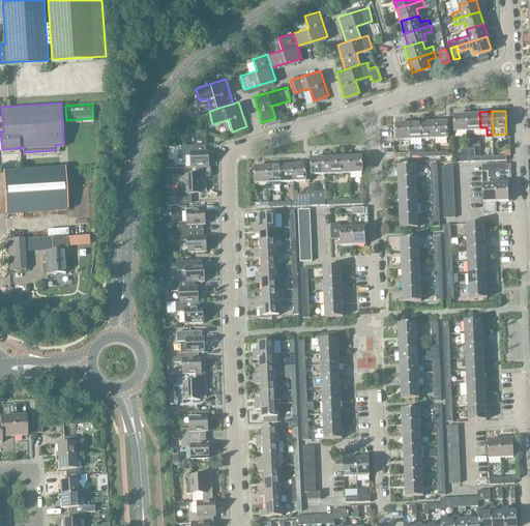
[(453,113),(454,128),(467,127),(467,112),(453,113)]
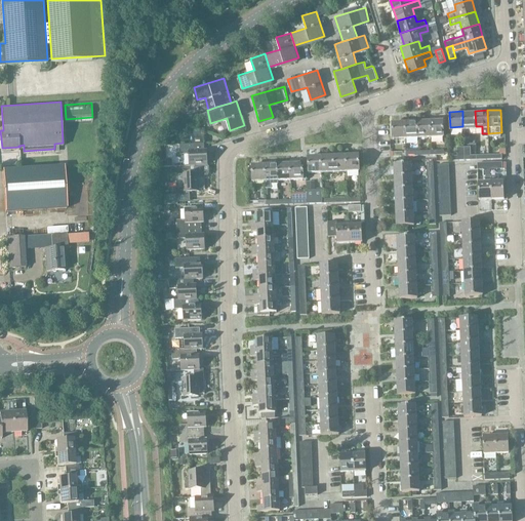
[(469,134),(469,126),(476,126),(475,111),(462,111),(462,126),(463,135),(469,134)]
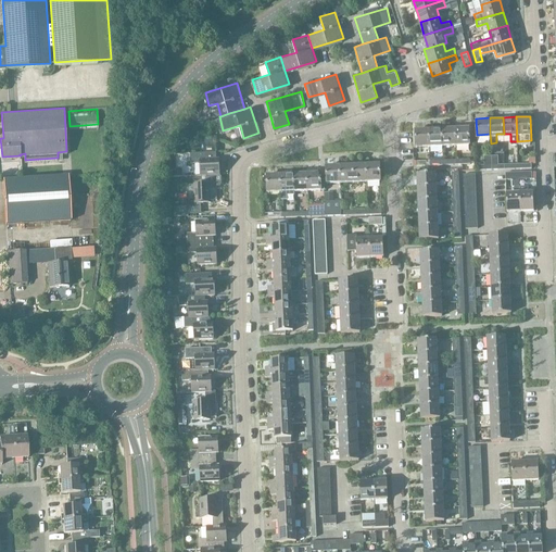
[(469,141),(468,125),(455,126),(456,142),(469,141)]
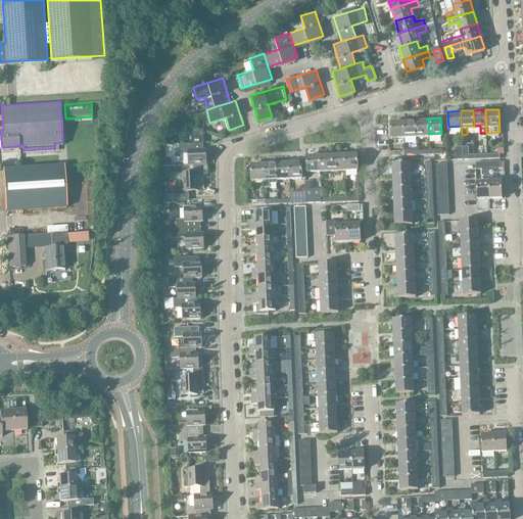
[(403,120),(403,135),(417,135),(416,119),(403,120)]
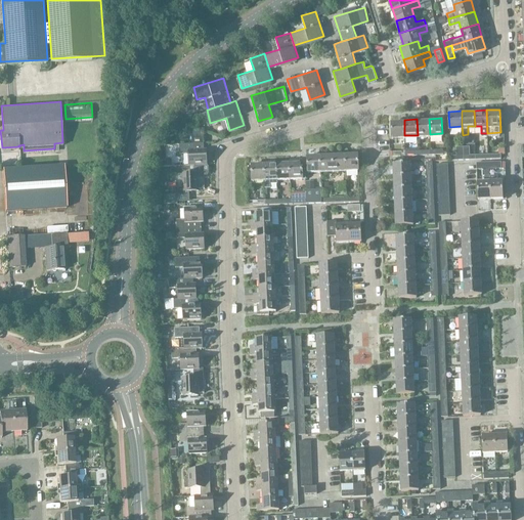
[(417,119),(418,135),(430,134),(429,119),(417,119)]
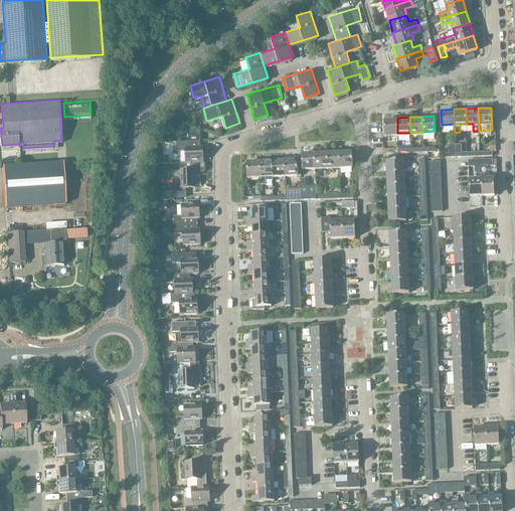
[(384,118),(385,134),(397,133),(397,118),(384,118)]
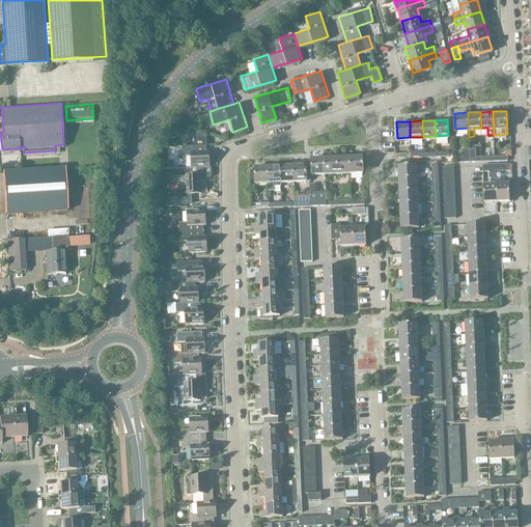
[(192,165),(197,165),(210,164),(208,148),(206,148),(206,142),(195,142),(182,143),(182,153),(191,153),(192,165)]
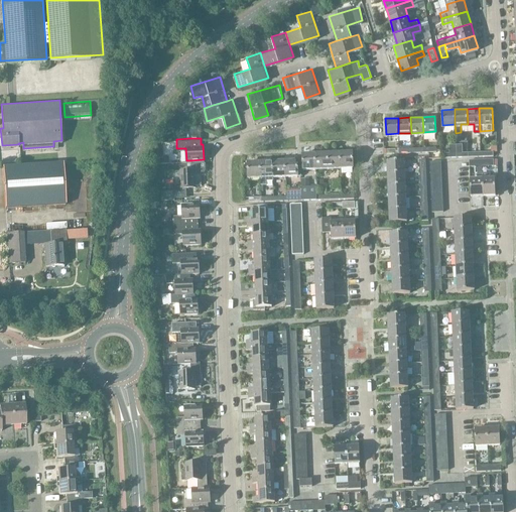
[(469,154),(469,149),(463,149),(462,141),(456,142),(456,154),(469,154)]
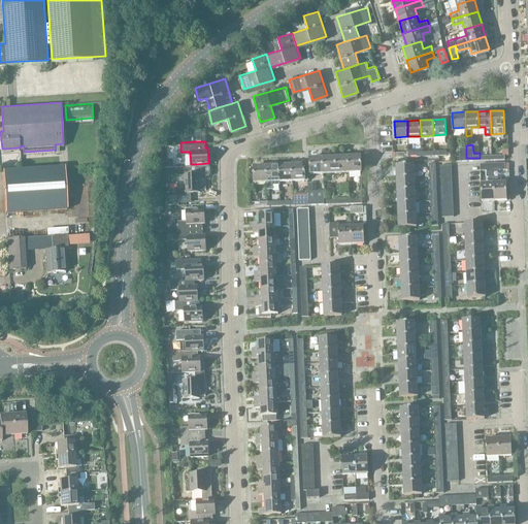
[(454,159),(466,158),(466,145),(460,145),(460,154),(454,154),(454,159)]
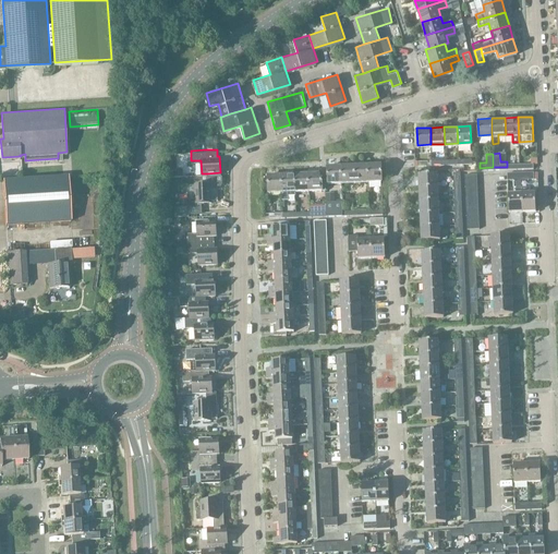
[(0,163),(0,166),(1,170),(12,167),(10,161),(0,163)]
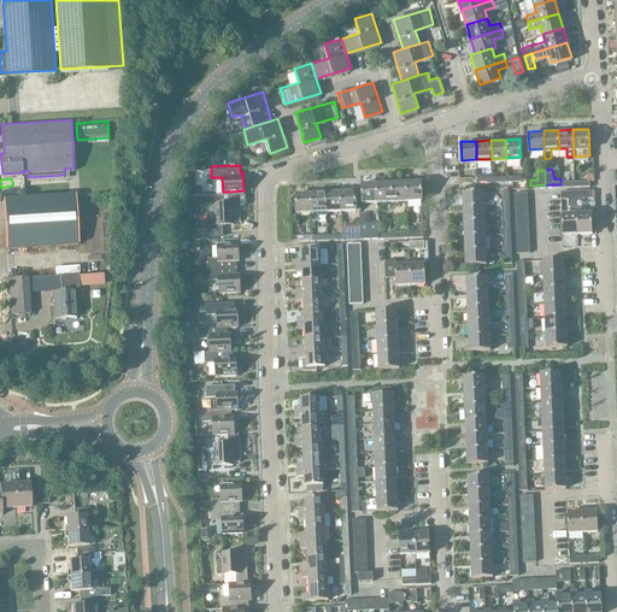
[(422,178),(406,180),(407,198),(422,198),(422,178)]
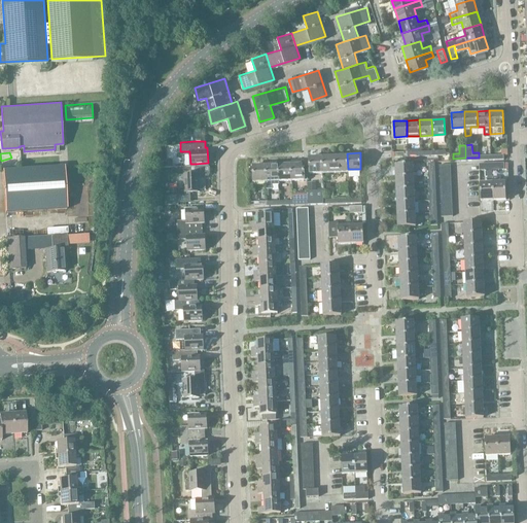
[(335,153),(322,154),(322,170),(336,170),(335,153)]
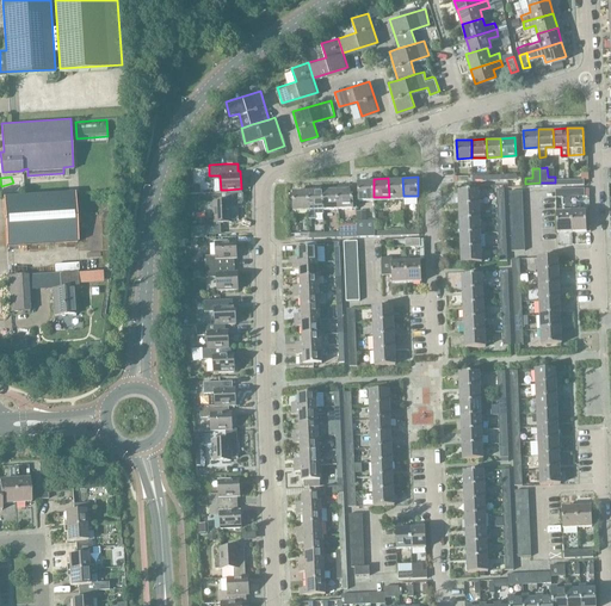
[(402,178),(388,178),(389,197),(403,196),(402,178)]
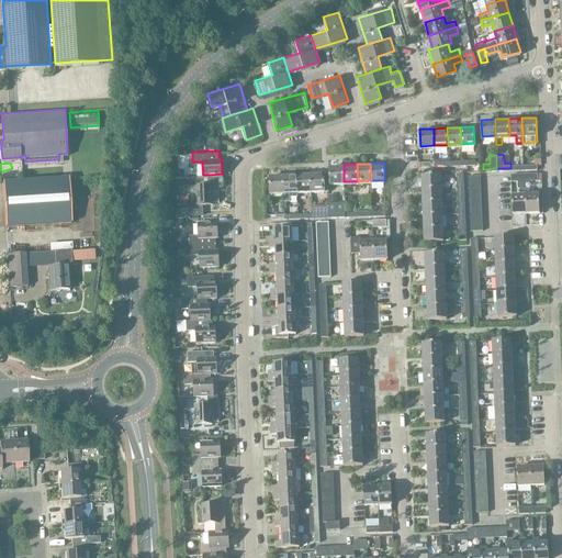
[(344,181),(344,165),(329,165),(330,182),(344,181)]
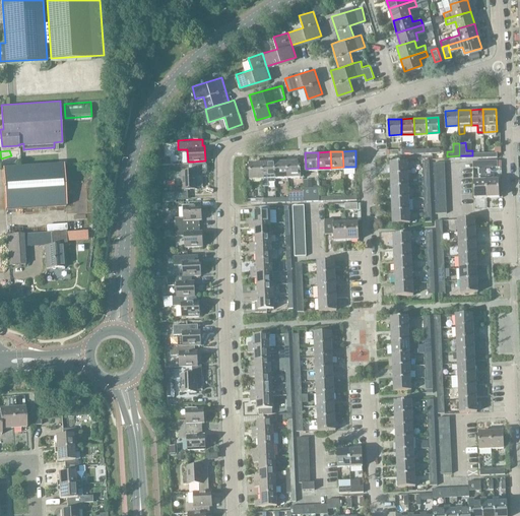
[(160,154),(160,163),(170,163),(170,153),(160,154)]
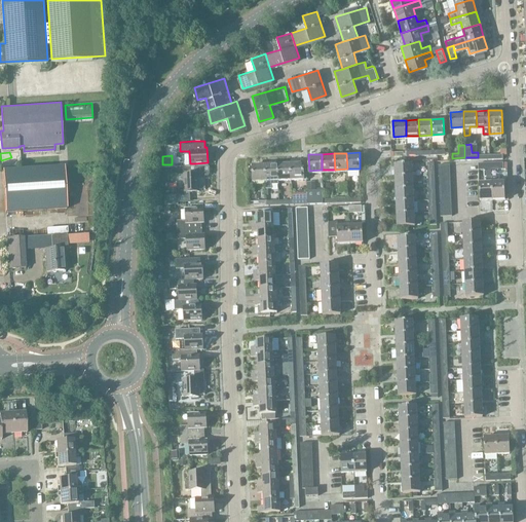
[(294,158),(295,161),(290,161),(291,177),(306,176),(306,166),(303,166),(303,157),(294,158)]
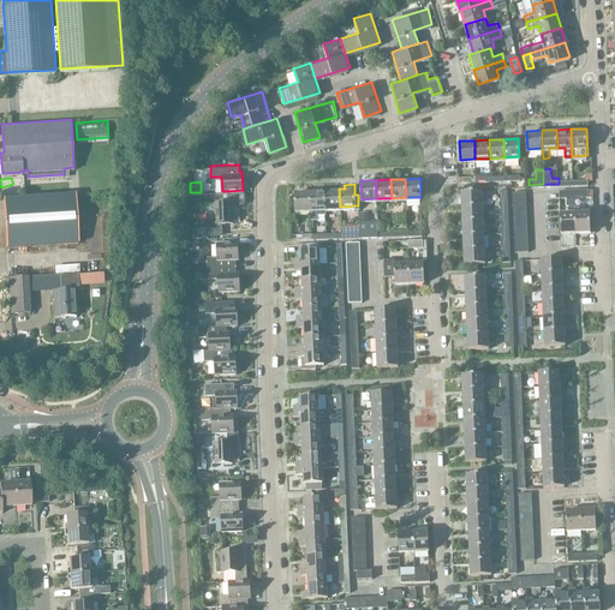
[(461,189),(463,203),(483,202),(482,187),(461,189)]
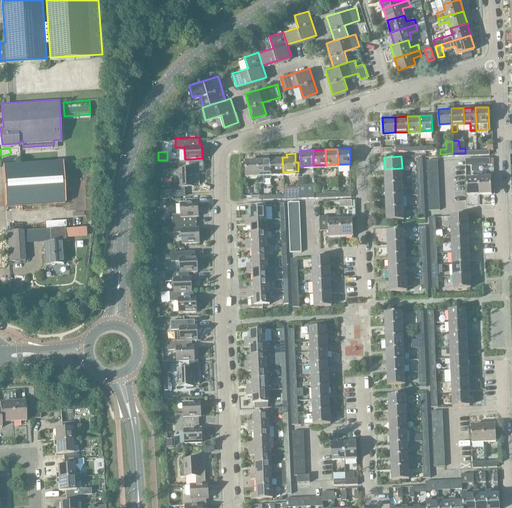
[(258,158),(258,173),(259,173),(259,180),(264,180),(264,176),(271,176),(271,173),(270,157),(258,158)]
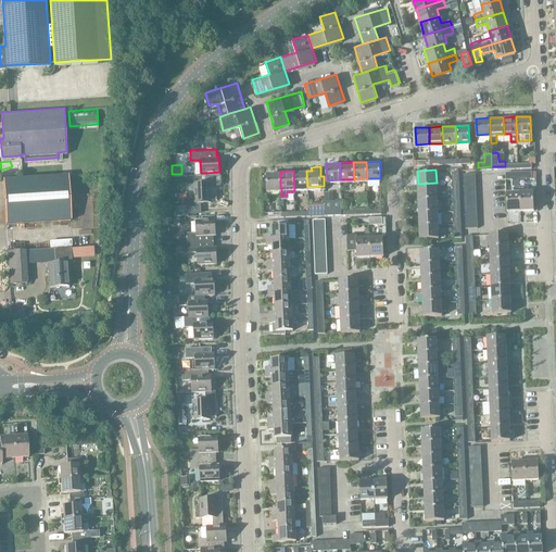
[(306,171),(293,171),(294,188),(307,187),(306,171)]
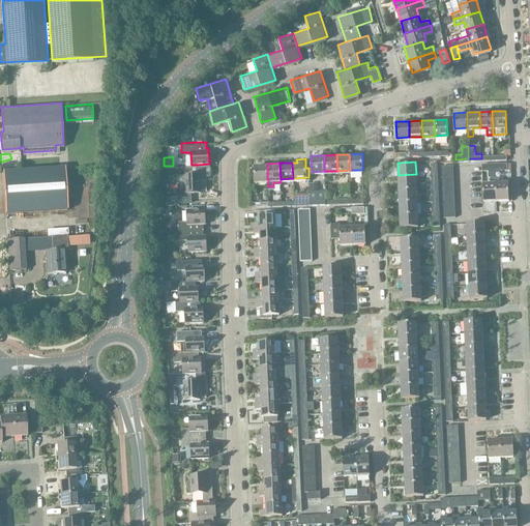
[(209,164),(197,165),(192,165),(192,173),(179,173),(180,184),(185,184),(185,191),(201,190),(201,187),(207,187),(206,175),(209,174),(211,172),(211,165),(209,164)]
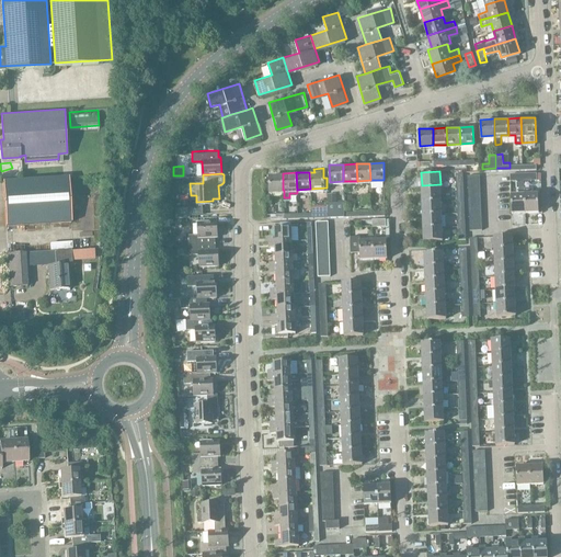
[(283,190),(283,173),(268,173),(270,191),(283,190)]
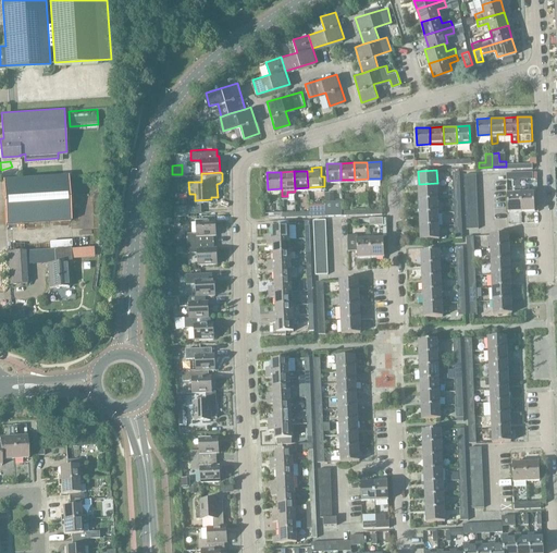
[(69,173),(23,176),(3,177),(5,222),(72,218),(69,173)]
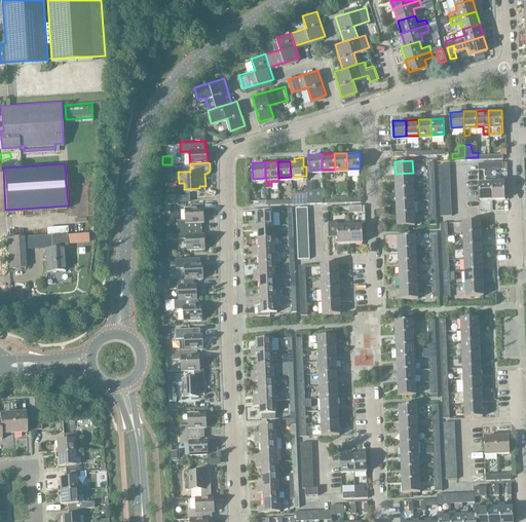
[(396,174),(396,186),(413,186),(413,173),(396,174)]
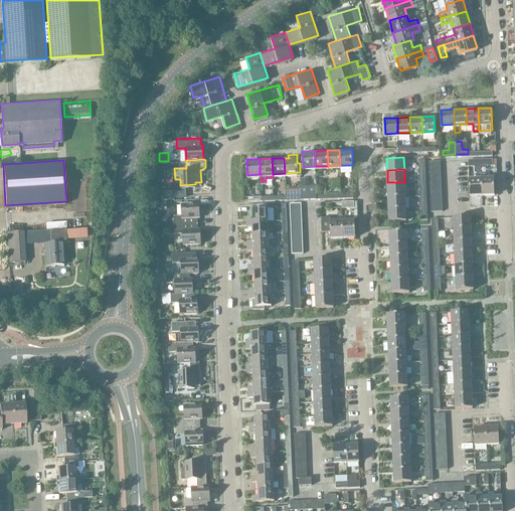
[(482,176),(481,169),(476,170),(476,176),(470,176),(470,193),(482,193),(482,176)]
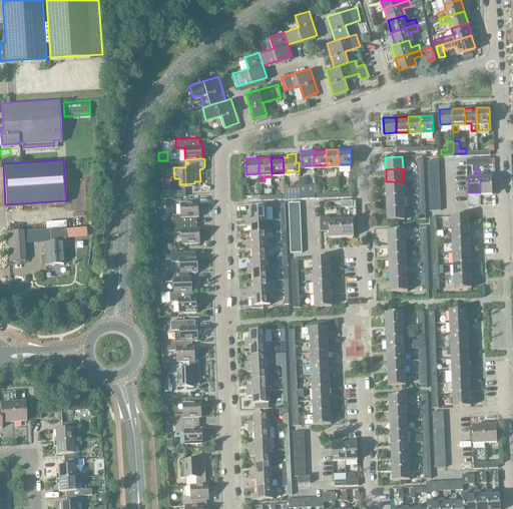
[(493,191),(492,174),(484,174),(484,168),(479,168),(480,175),(480,192),(493,191)]
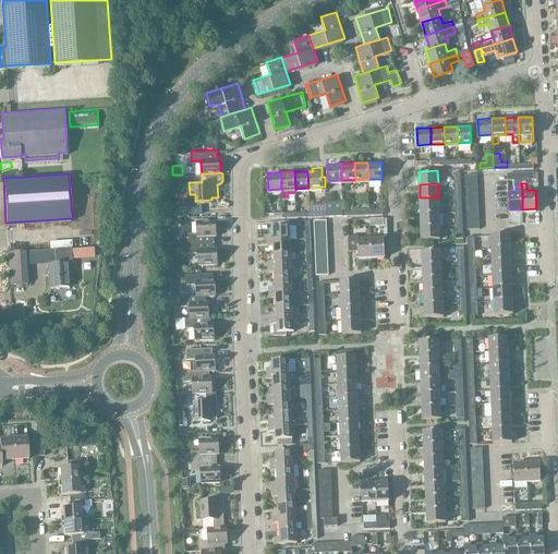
[(420,197),(421,211),(439,211),(438,197),(420,197)]
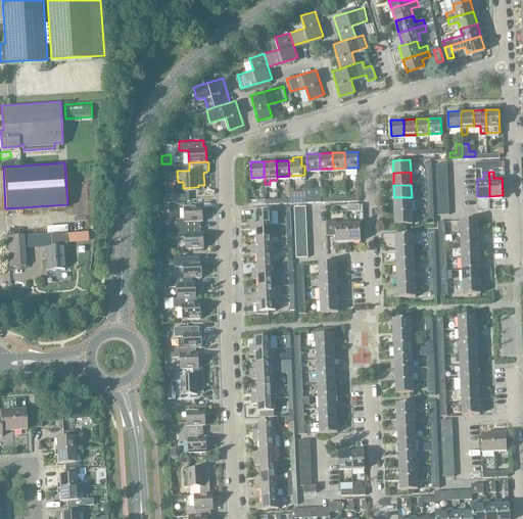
[(305,186),(305,195),(305,200),(321,199),(321,195),(321,186),(305,186)]
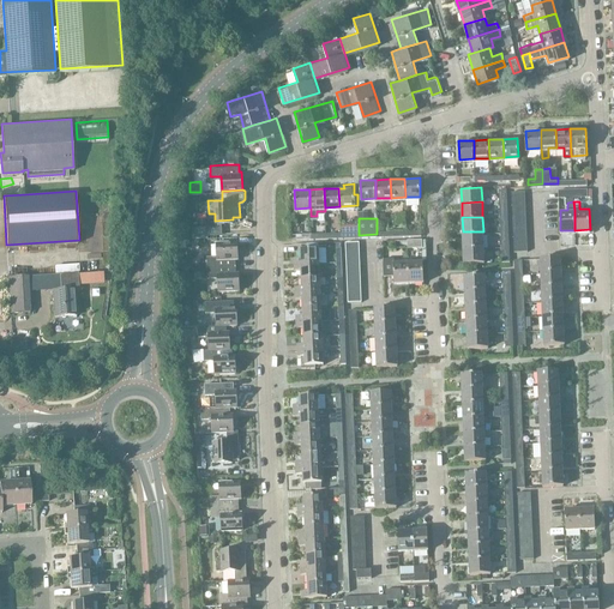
[(192,224),(193,235),(208,234),(208,223),(192,224)]
